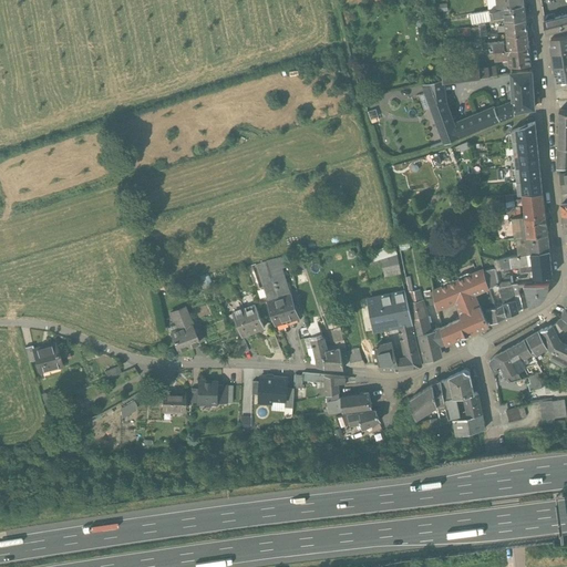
[(523,0),(496,0),(497,9),(524,4),(523,0)]
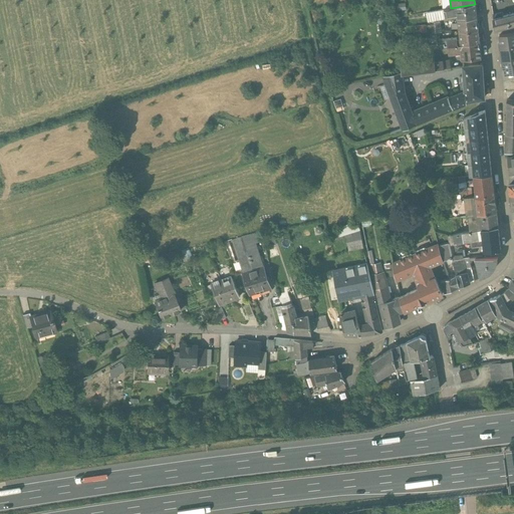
[(451,8),(444,9),(445,17),(455,15),(455,13),(457,13),(458,18),(476,16),(475,4),(451,8)]
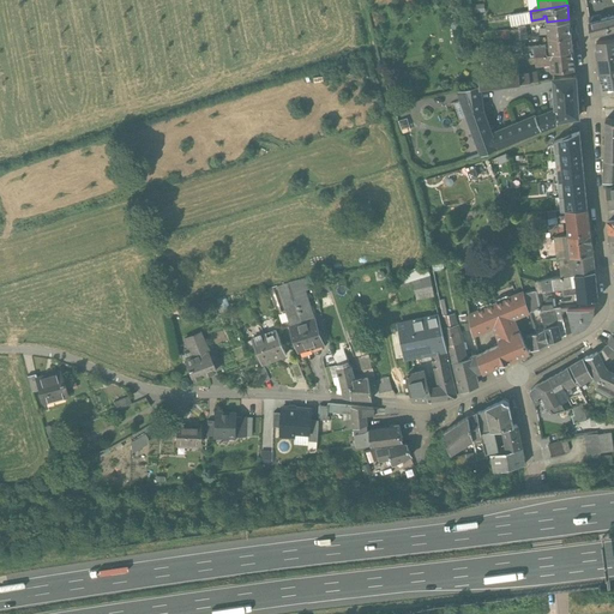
[(530,11),(509,14),(510,19),(512,18),(512,24),(531,20),(530,11)]
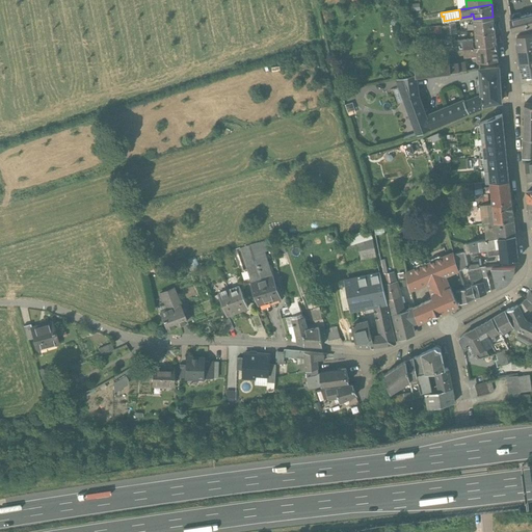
[(531,14),(521,17),(520,14),(509,16),(512,31),(531,26),(531,14)]
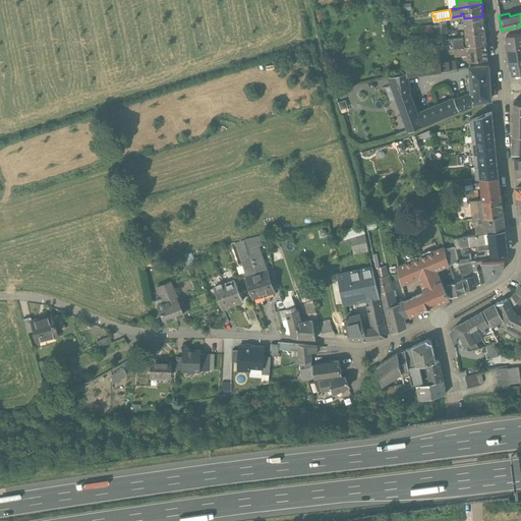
[(483,19),(464,21),(465,34),(484,32),(483,19)]
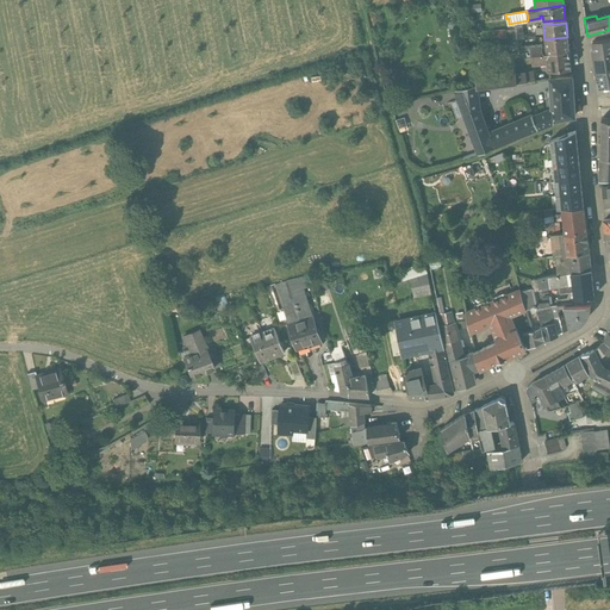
[(522,27),(515,27),(515,29),(496,31),(497,37),(510,35),(510,38),(521,37),(521,33),(522,33),(522,27)]
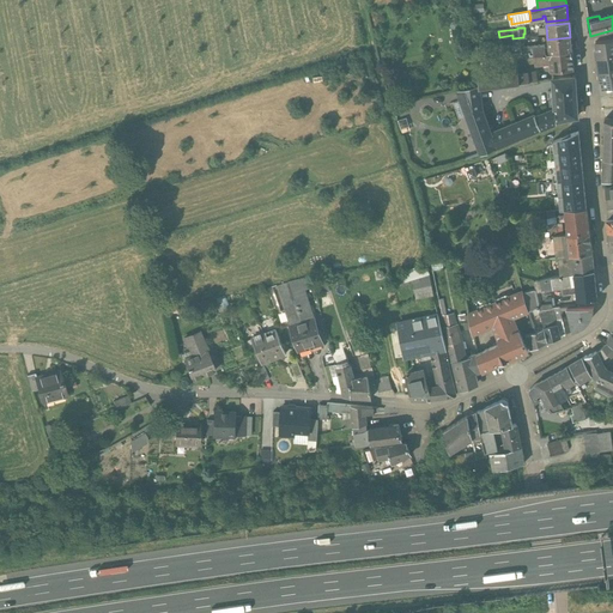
[(570,37),(547,40),(548,47),(545,48),(545,46),(533,47),(534,55),(534,56),(571,52),(570,37)]
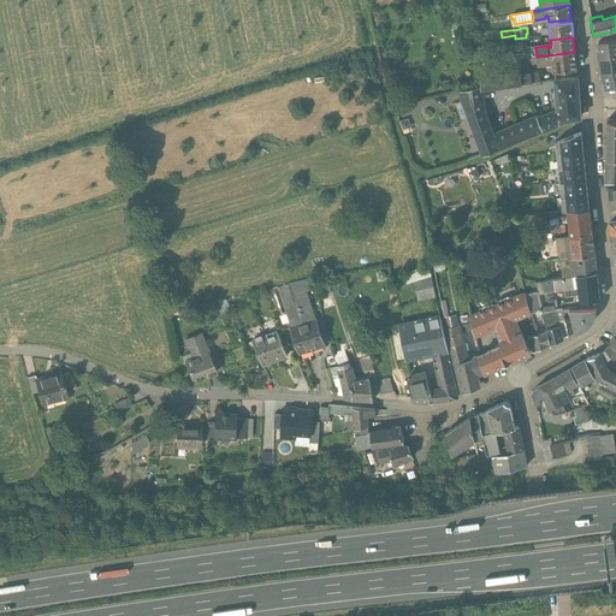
[(615,40),(598,43),(599,49),(598,49),(599,58),(615,55),(615,40)]
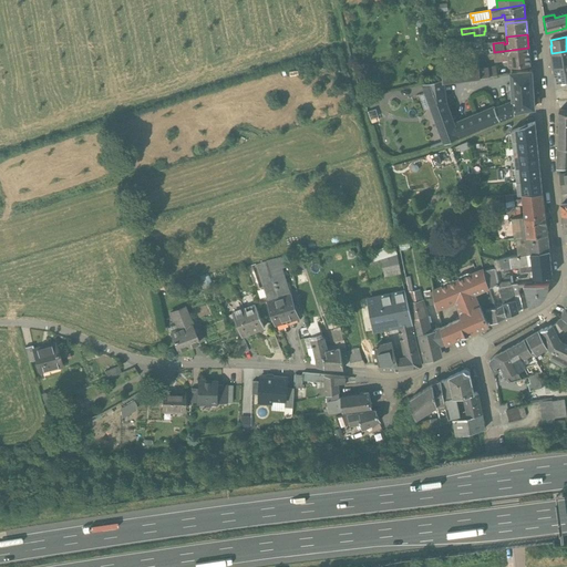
[(493,43),(484,44),(484,42),(481,42),(482,50),(490,50),(490,52),(494,51),(493,43)]
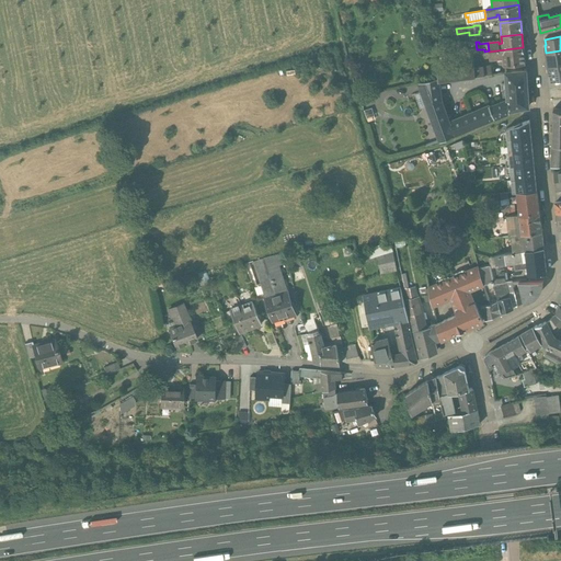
[(523,47),(489,52),(490,59),(501,58),(501,56),(503,55),(504,65),(506,66),(525,64),(523,47)]
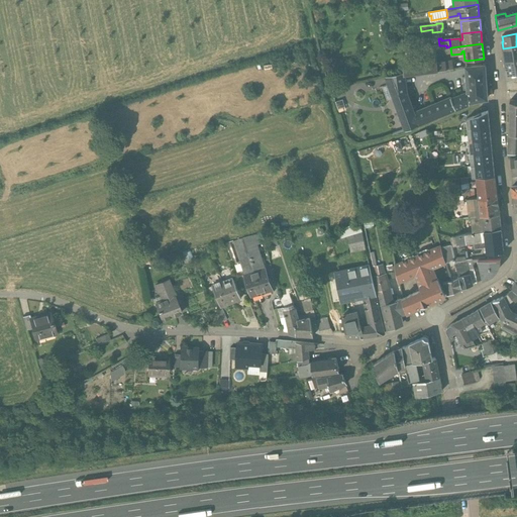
[(516,46),(503,48),(505,62),(516,60),(516,46)]
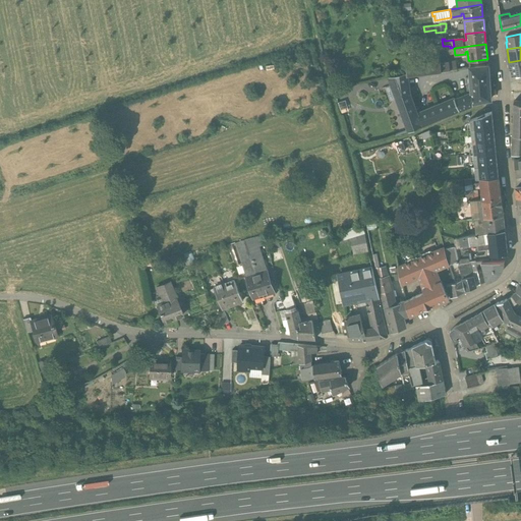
[(456,61),(441,64),(440,58),(413,62),(413,59),(405,60),(406,73),(407,75),(409,75),(415,74),(457,69),(456,61)]
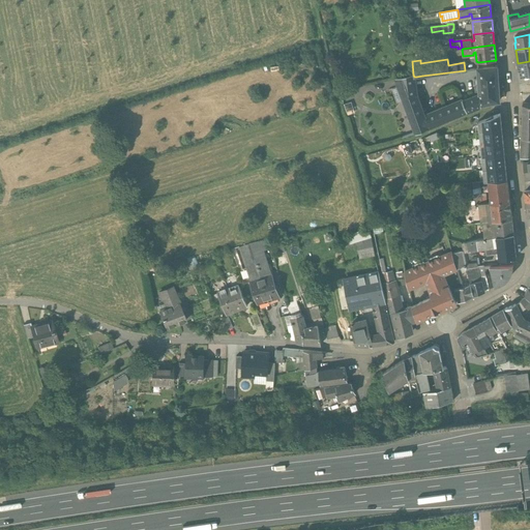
[(529,61),(518,63),(520,77),(529,75),(529,61)]
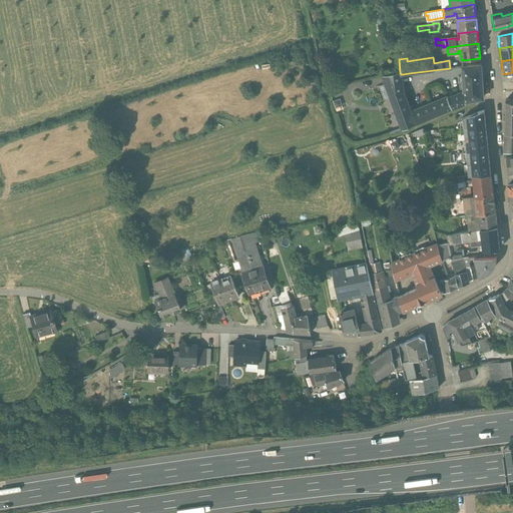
[(462,66),(463,76),(482,75),(481,64),(462,66)]
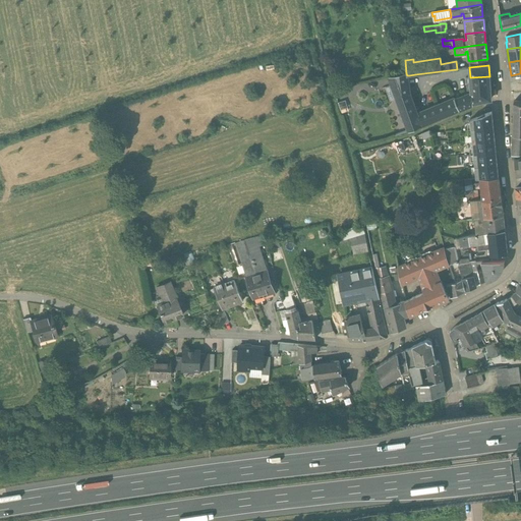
[(406,73),(388,76),(396,99),(397,99),(409,131),(421,126),(416,115),(417,114),(409,94),(409,75),(407,75),(406,73)]
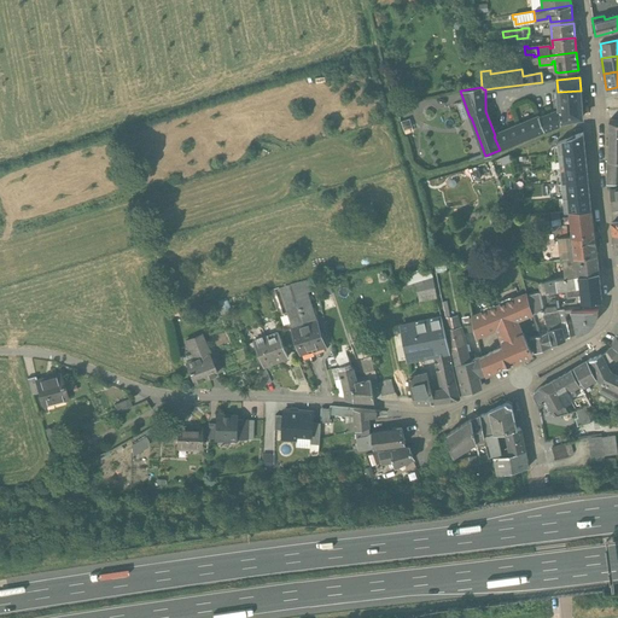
[(581,91),(558,92),(559,106),(560,106),(560,122),(561,122),(582,118),(581,91)]
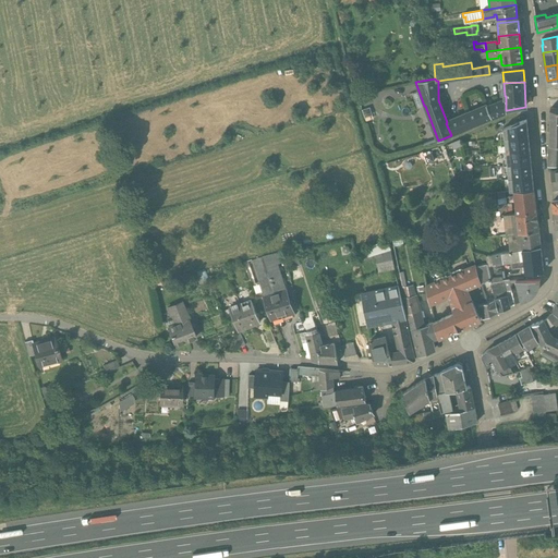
[(487,106),(487,107),(492,118),(507,111),(507,110),(506,110),(506,96),(505,96),(505,99),(487,106)]
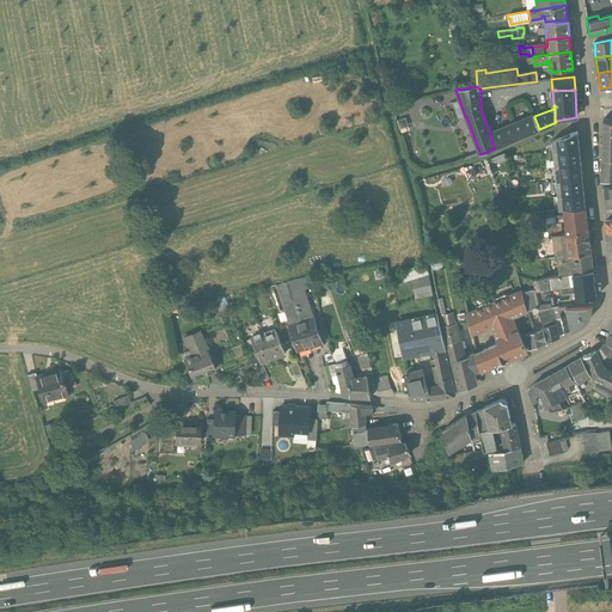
[(534,115),(490,134),(489,135),(495,148),(539,129),(534,117),(534,116),(534,115)]
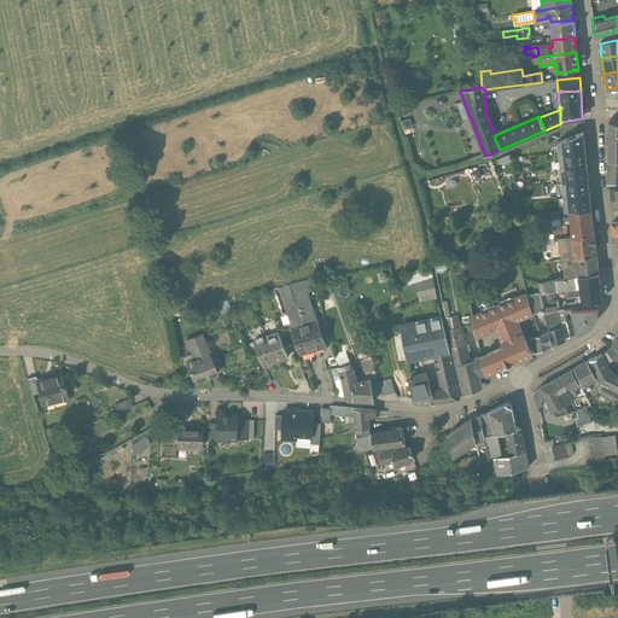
[(581,134),(558,143),(559,153),(583,151),(583,145),(584,144),(581,134)]
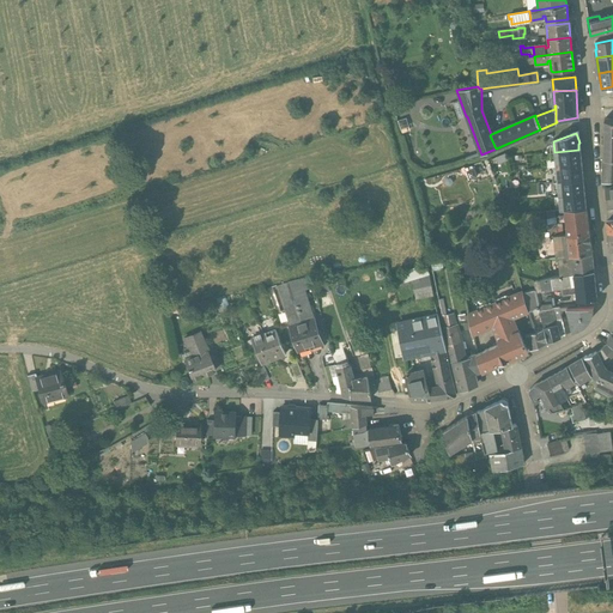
[(578,150),(554,152),(556,167),(581,164),(578,150)]
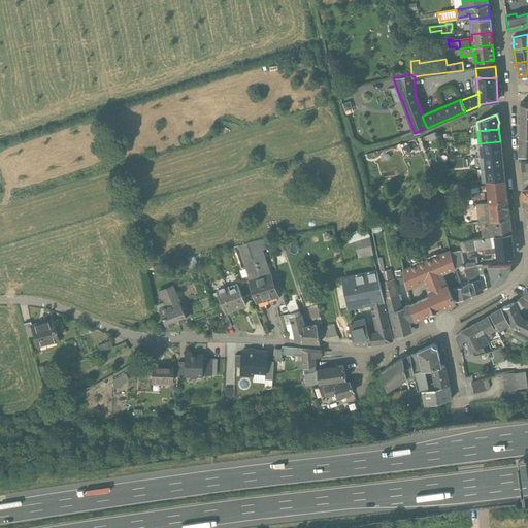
[(435,131),(427,135),(429,141),(438,137),(435,131)]
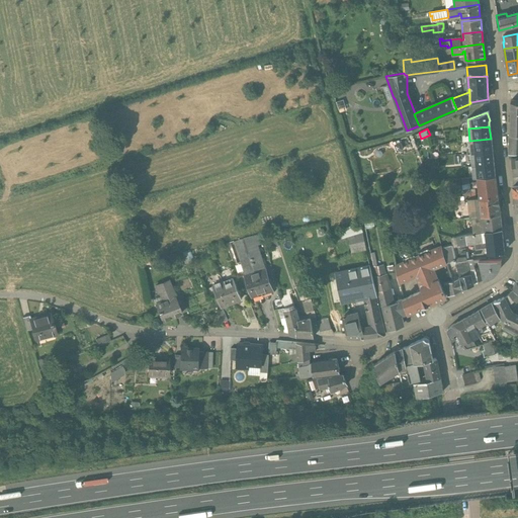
[(517,134),(510,134),(509,153),(517,151),(517,134)]
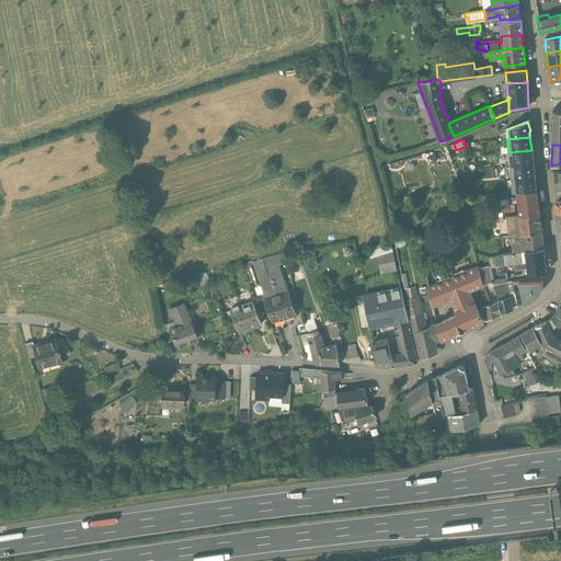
[(531,150),(508,152),(510,165),(533,163),(531,150)]
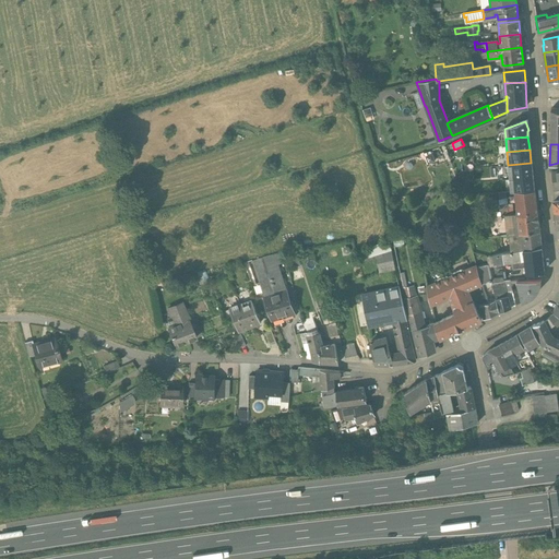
[(531,163),(508,165),(510,179),(532,177),(531,163)]
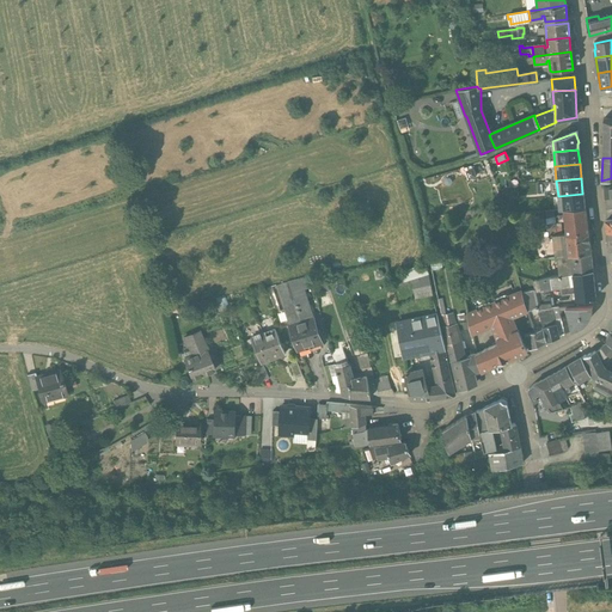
[(582,194),(558,196),(560,209),(564,209),(586,208),(585,200),(582,200),(582,194)]
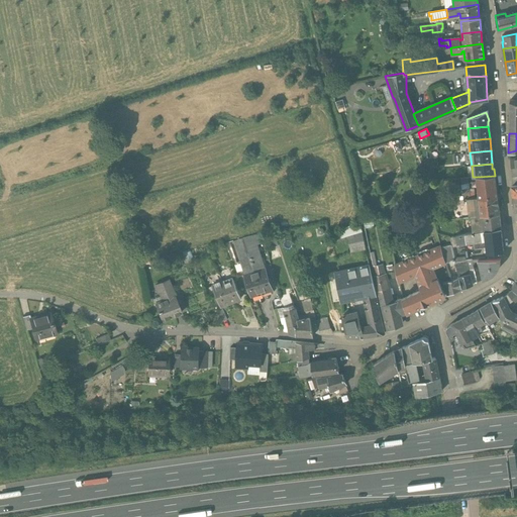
[(495,176),(477,177),(479,198),(497,197),(495,176)]
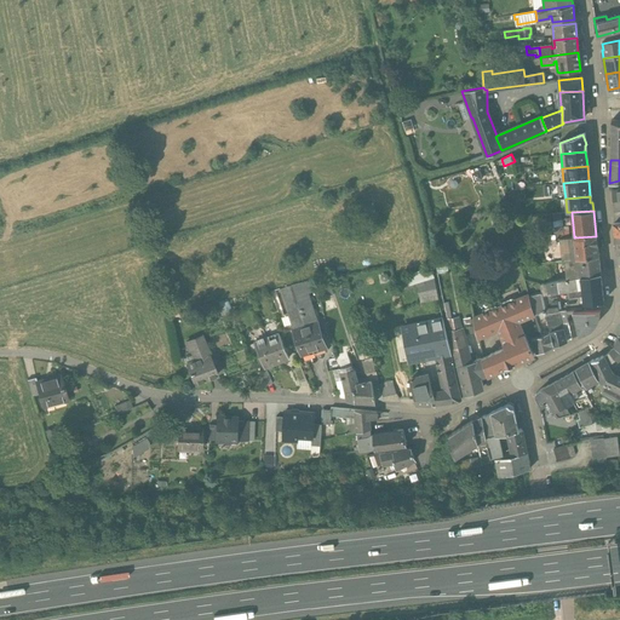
[(562,225),(554,227),(555,239),(563,239),(562,225)]
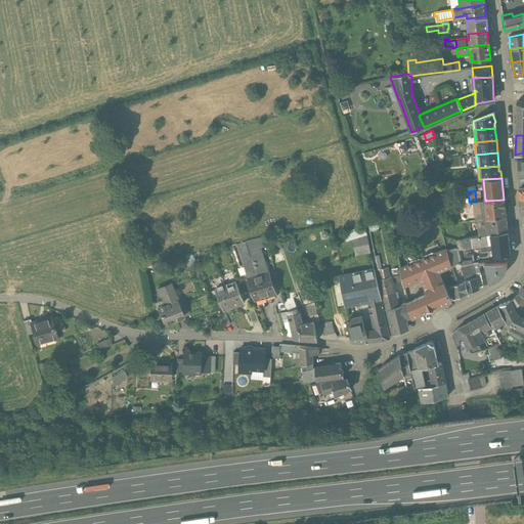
[(485,201),(481,201),(482,207),(483,207),(483,212),(483,213),(483,219),(506,216),(504,200),(485,201)]
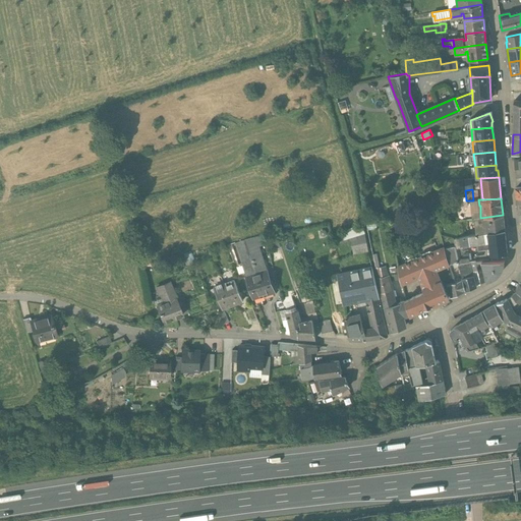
[(480,218),(474,218),(476,234),(505,230),(503,215),(480,218)]
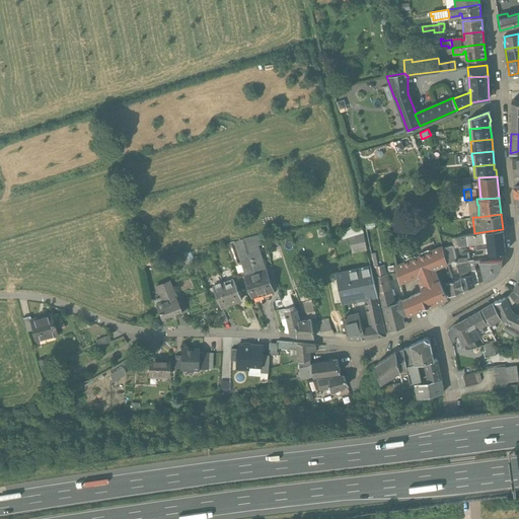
[(474,233),(458,236),(459,241),(459,244),(459,245),(465,244),(475,243),(476,250),(486,248),(486,252),(489,251),(489,254),(505,252),(503,229),(474,233)]
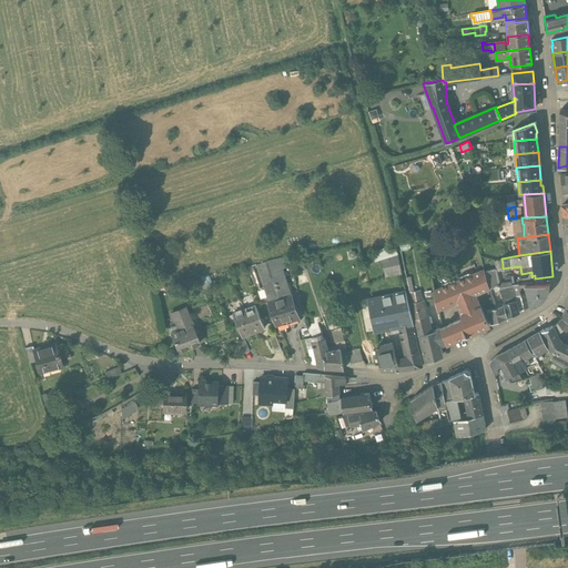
[(287,254),(267,261),(280,298),(291,295),(282,267),(291,265),(287,254)]
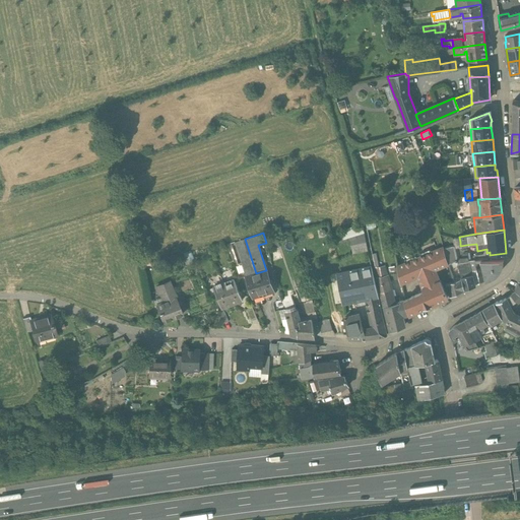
[(365,234),(355,236),(354,233),(349,234),(350,238),(349,238),(350,243),(352,253),(368,249),(365,234)]
